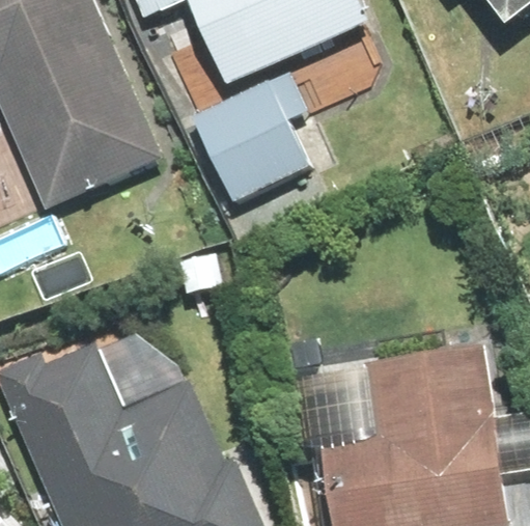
[(0,0),(0,106),(45,210),(163,160),(93,0),(0,0)]
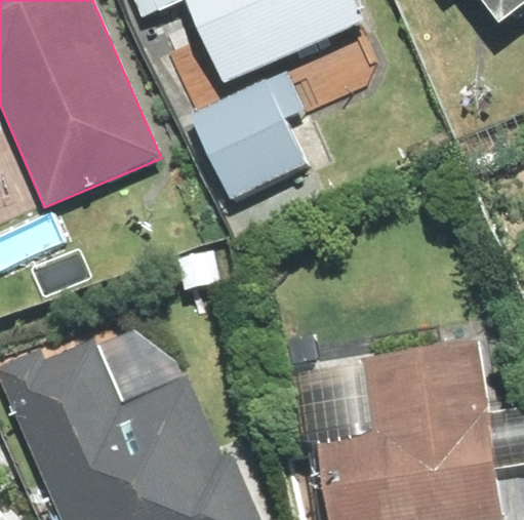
[(152,0),(154,5),(165,0),(183,0),(219,83),(365,21),(356,0),(152,0)]
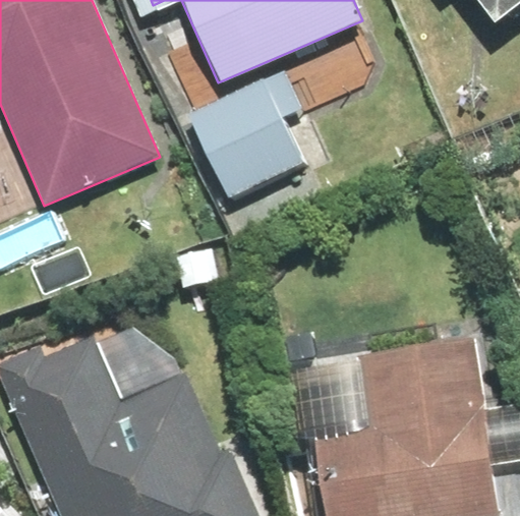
[(472,0),(492,25),(519,3),(519,0),(472,0)]
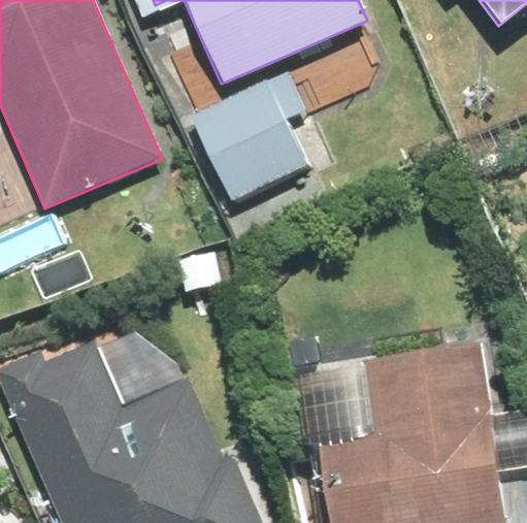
[(277,76),(188,115),(226,202),(316,164),(277,76)]
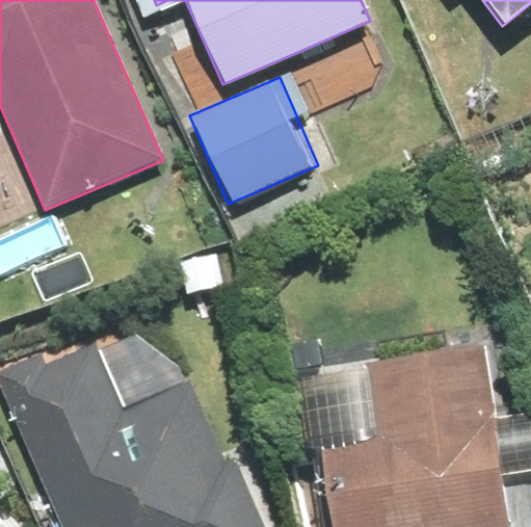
[(42,353),(0,371),(0,377),(62,526),(263,526),(234,456),(224,460),(191,380),(123,409),(96,343),(46,364),(42,353)]
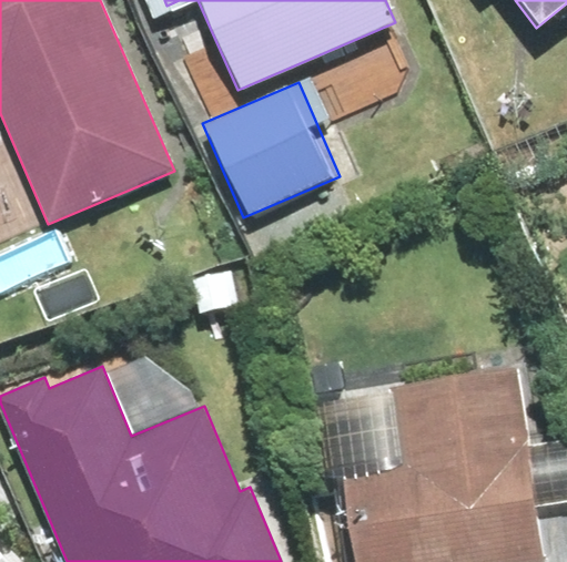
[(548,561),(518,367),(388,387),(402,470),(341,479),(353,561),(548,561)]
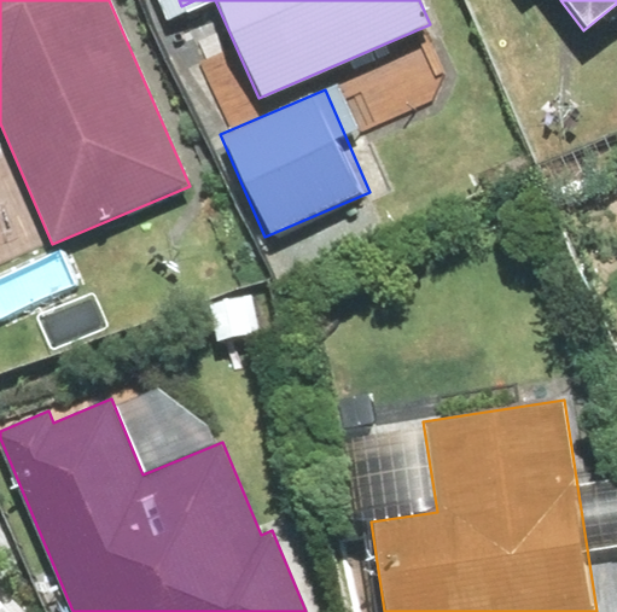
All buildings are outlined.
